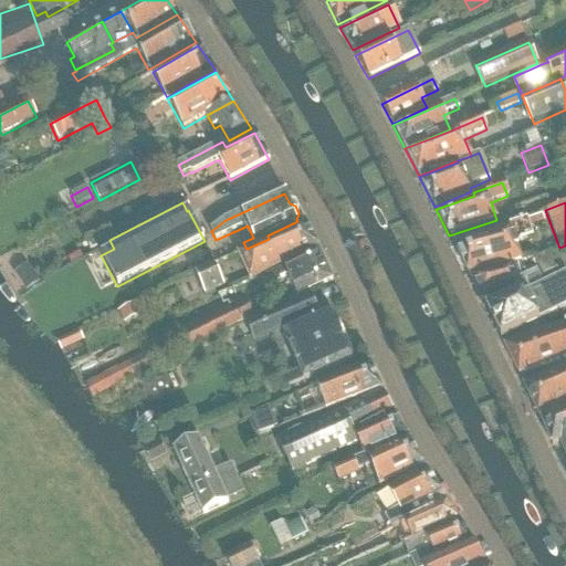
[(515,243),(533,239),(527,221),(454,244),(469,276),(510,264),(522,261),(515,243)]
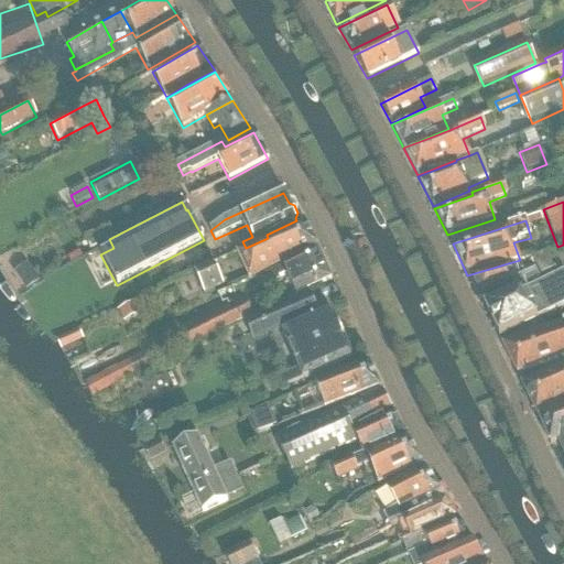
[(304,221),(268,239),(268,238),(246,248),(246,249),(237,253),(250,280),(273,268),(316,248),(304,221)]
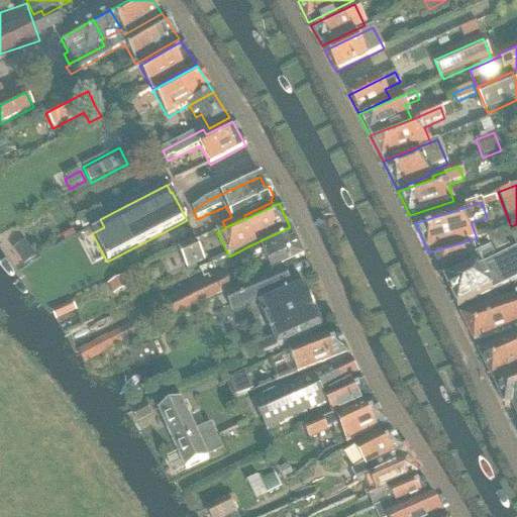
[(495,226),(486,231),(489,237),(498,233),(495,226)]
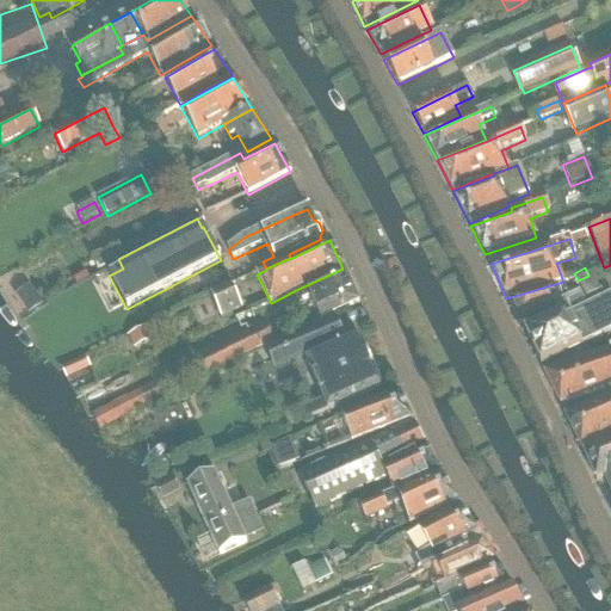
[(326,318),(359,303),(345,272),(297,295),(287,300),(291,310),(303,304),(302,302),(310,297),(321,320),(326,318)]
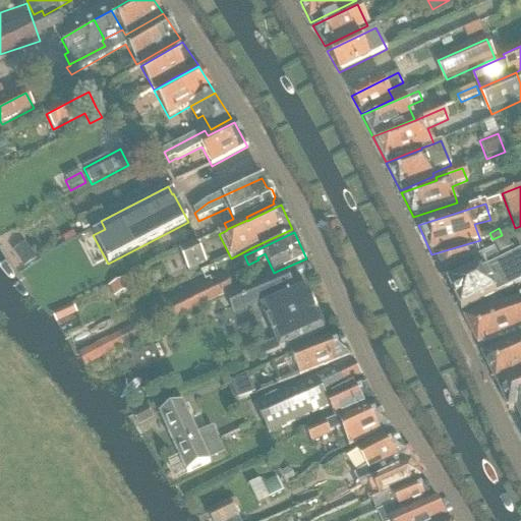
[(493,239),(500,255),(511,249),(504,234),(502,235),(493,239)]
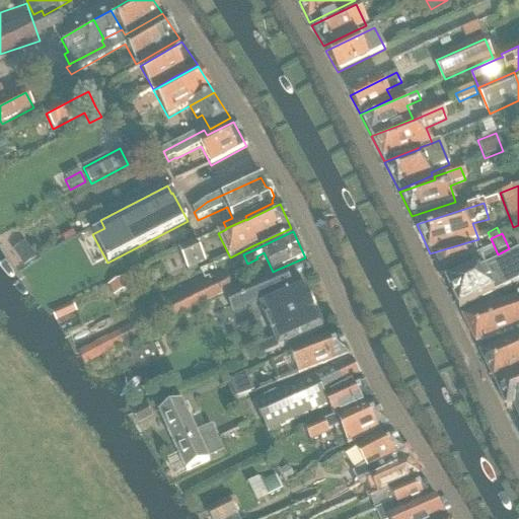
[(179,250),(188,271),(206,263),(197,243),(179,250)]
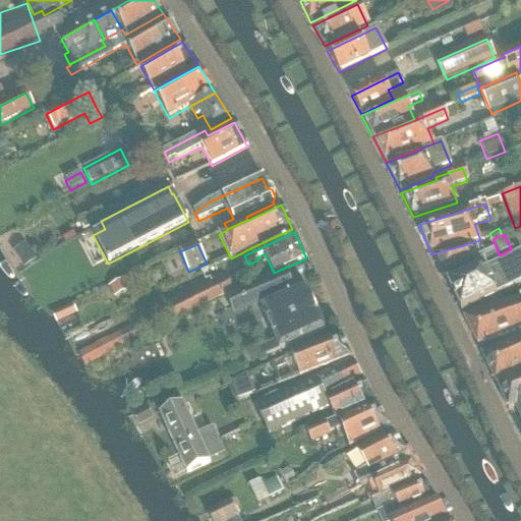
[(432,255),(445,279),(479,268),(478,268),(499,258),(494,249),(475,258),(469,245),(432,255)]
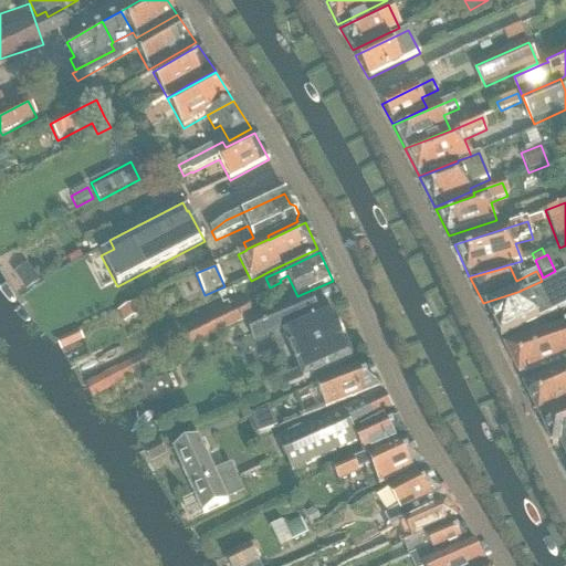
[(18,279),(27,291),(39,282),(31,269),(18,279)]
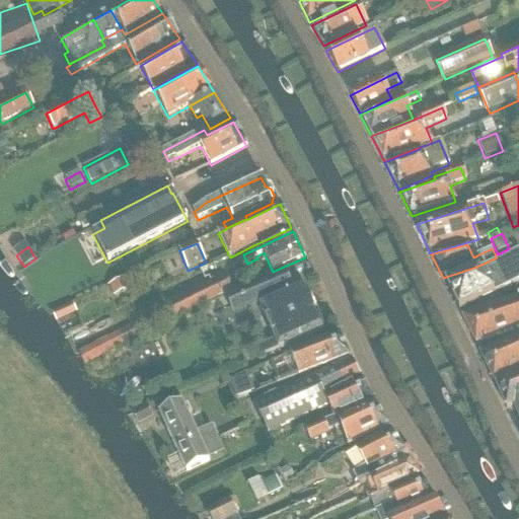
[(518,251),(447,286),(459,312),(518,282),(518,251)]
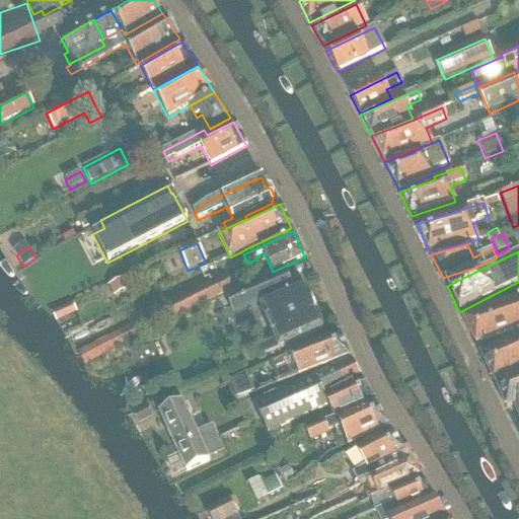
[(305,288),(293,293),(292,291),(293,290),(284,271),(225,297),(228,305),(240,300),(245,311),(261,304),(262,306),(261,307),(275,341),(255,350),(260,358),(279,350),(323,330),(305,288)]
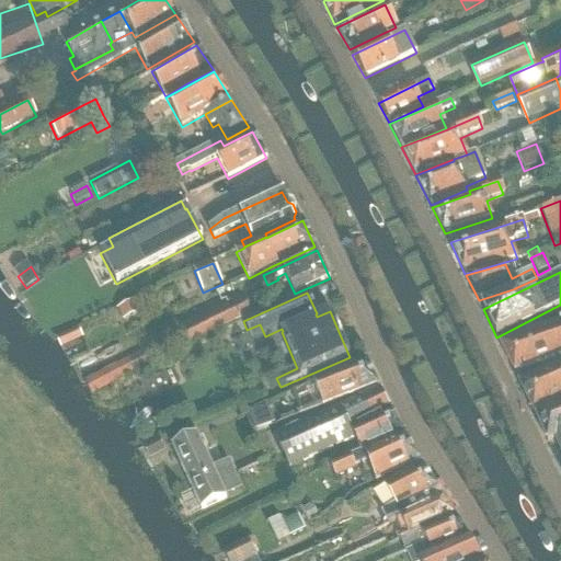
[(134,300),(117,310),(123,321),(140,312),(134,300)]
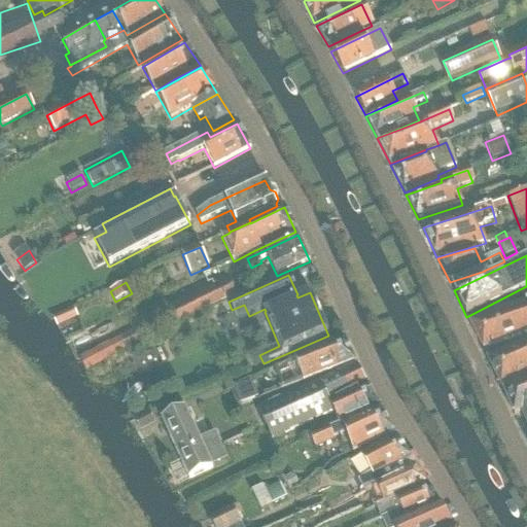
[(170,308),(177,323),(236,294),(230,282),(219,287),(218,284),(170,308)]
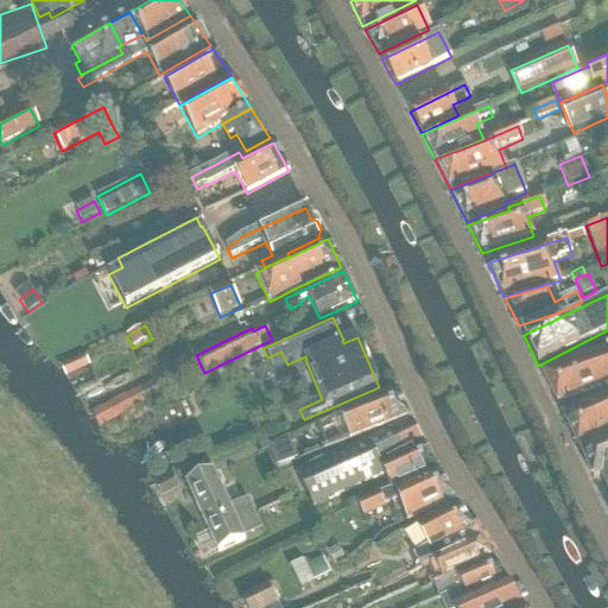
[(607,347),(542,372),(557,404),(607,385),(607,347)]
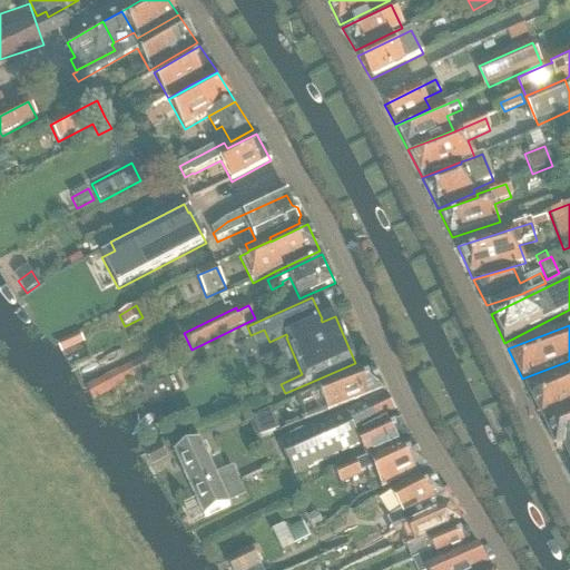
[(57,343),(61,353),(85,343),(80,333),(57,343)]
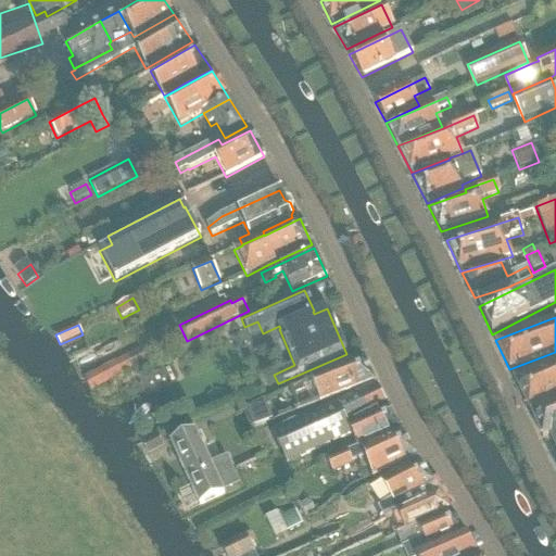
[(140,349),(121,358),(108,366),(84,377),(83,378),(91,391),(128,373),(147,362),(140,349)]
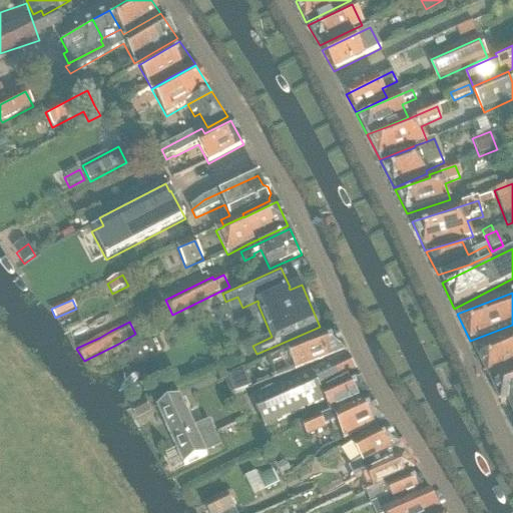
[(287,350),(296,372),(345,353),(336,332),(287,350)]
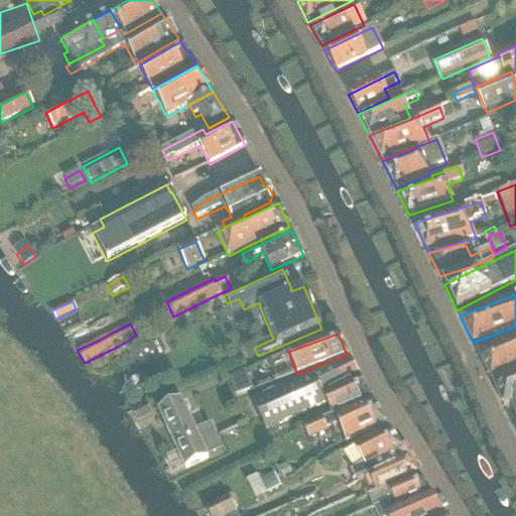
[(491,379),(515,368),(515,336),(509,339),(478,352),(491,379)]
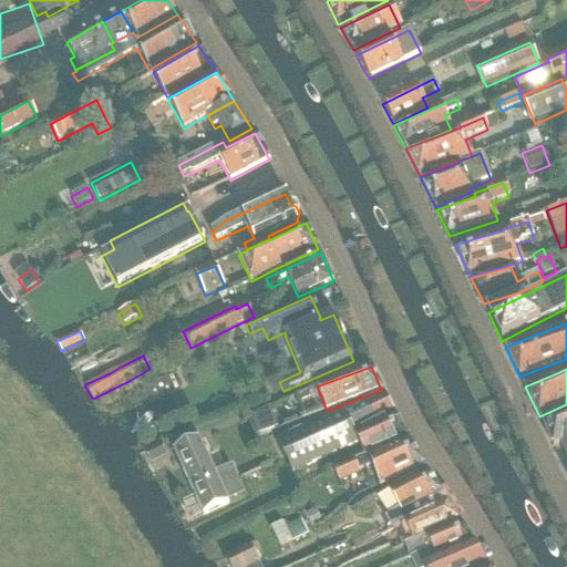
[(362,404),(344,413),(278,443),(292,474),(359,443),(366,456),(406,439),(383,394),(362,404)]
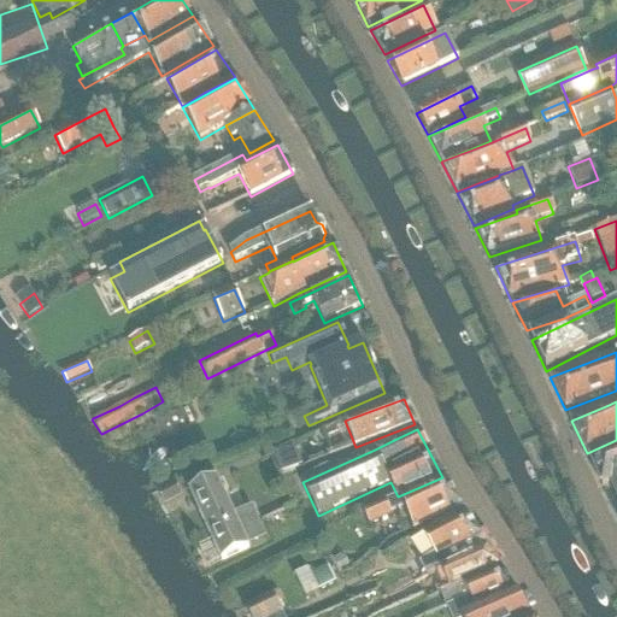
[(293,445),(272,456),(281,475),(301,466),(293,445)]
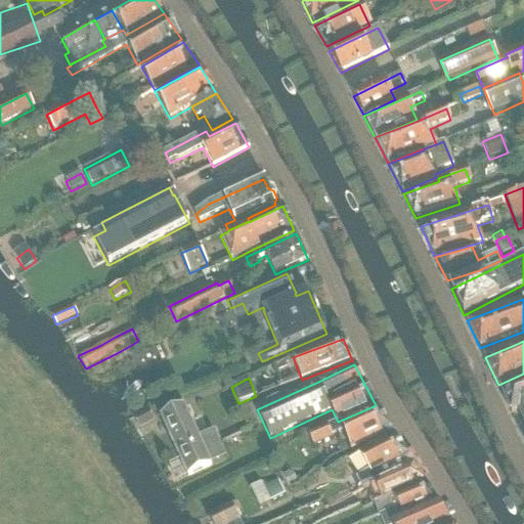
[(271,383),(274,389),(286,385),(284,378),(271,383)]
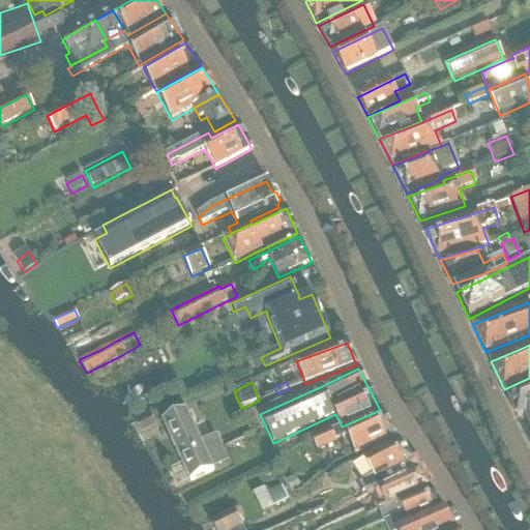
[(529,383),(506,393),(518,417),(525,415),(529,428),(529,383)]
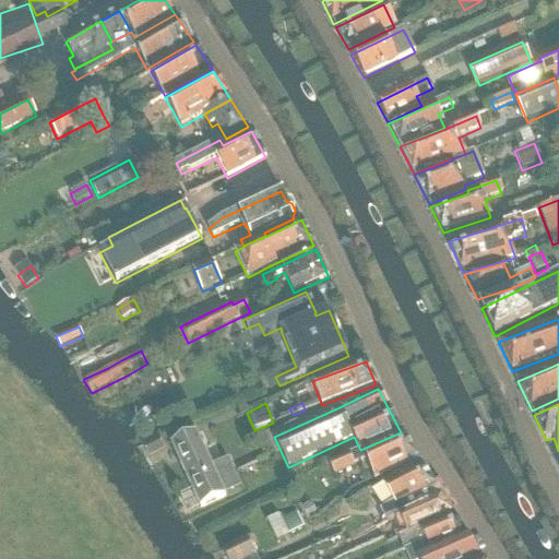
[(225,498),(224,496),(240,488),(228,461),(212,468),(195,433),(171,444),(201,509),(225,498)]
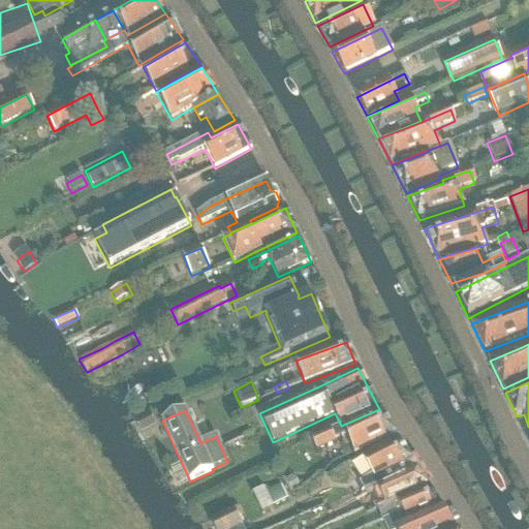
[(354,454),(396,435),(380,410),(342,426),(311,439),(316,453),(336,444),(335,440),(346,435),(354,454)]
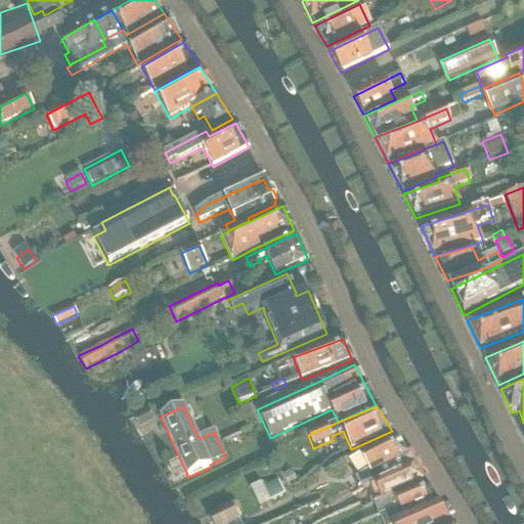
[(135,420),(134,420),(139,429),(154,423),(148,411),(135,418),(135,420)]
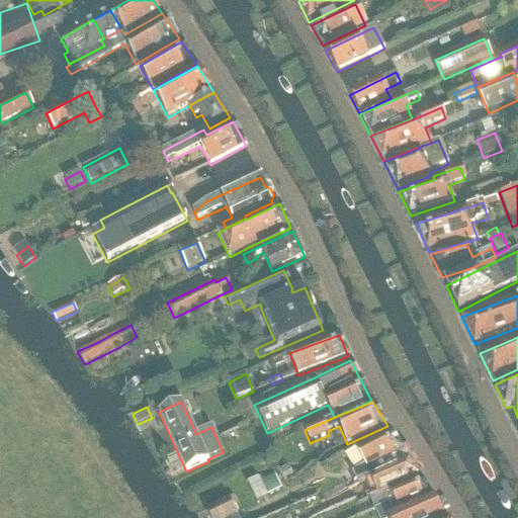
[(358,476),(368,469),(371,476),(408,458),(404,452),(389,430),(367,440),(354,449),(362,461),(353,467),(358,476)]
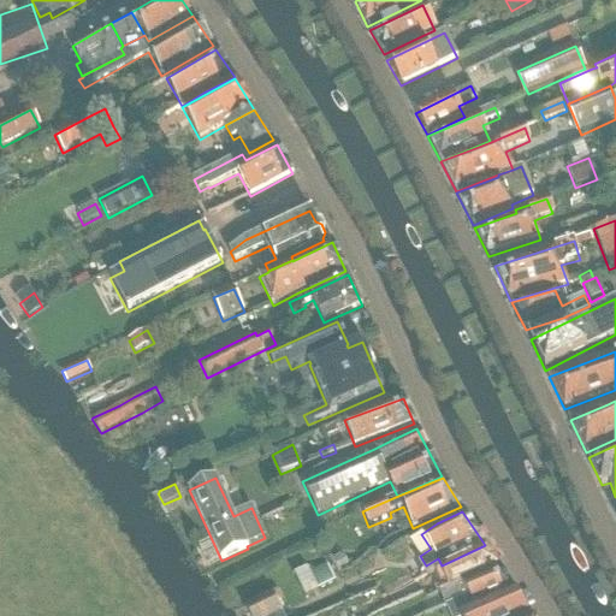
[(462,582),(499,568),(485,545),(442,566),(439,568),(449,587),(462,582)]
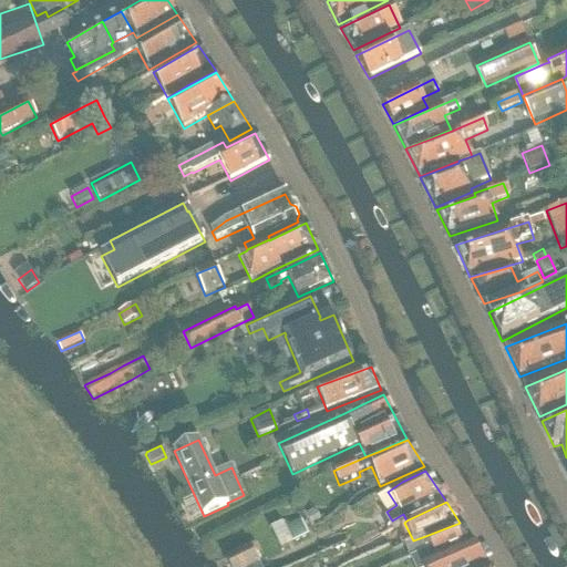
[(308,537),(300,523),(286,529),(294,544),(308,537)]
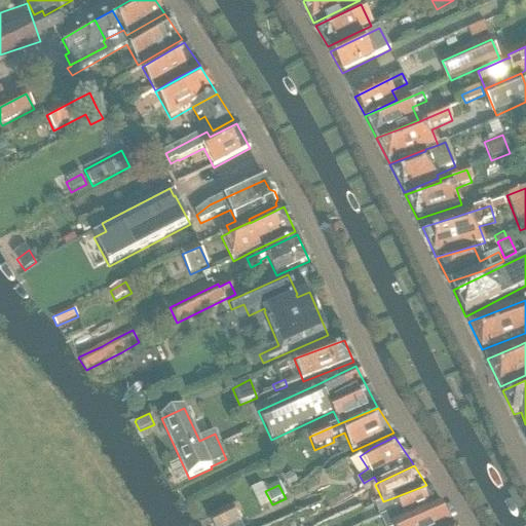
[(439,504),(426,486),(396,499),(395,497),(383,501),(375,505),(380,518),(400,509),(405,519),(439,504)]
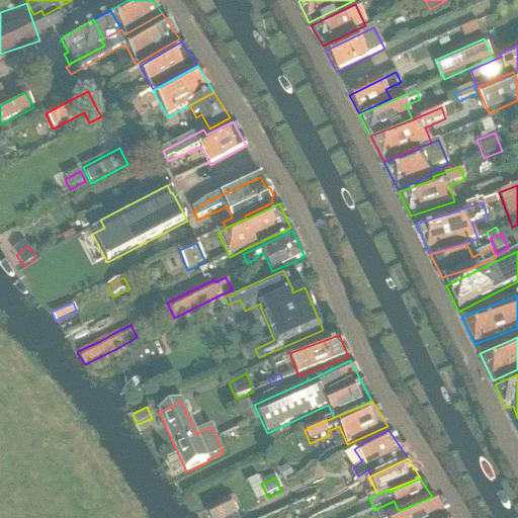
[(442,517),(444,517),(445,517),(432,497),(399,511),(394,501),(374,510),(374,511),(377,517),(442,517)]
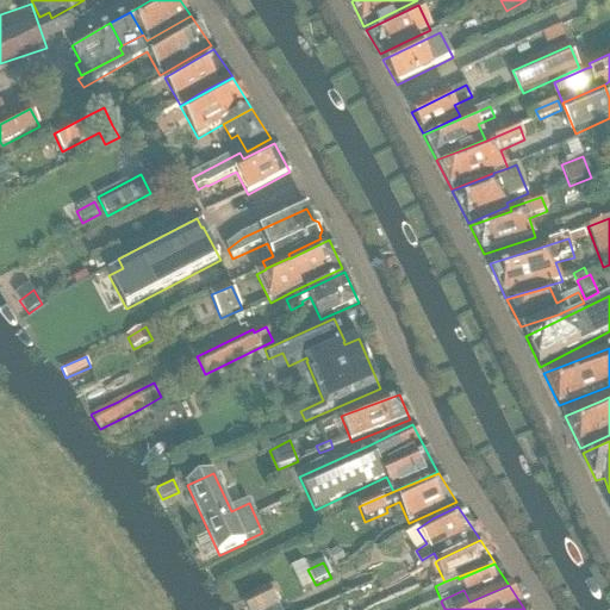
[(269,587),(242,601),(247,609),(279,609),(278,607),(279,605),(269,587)]
